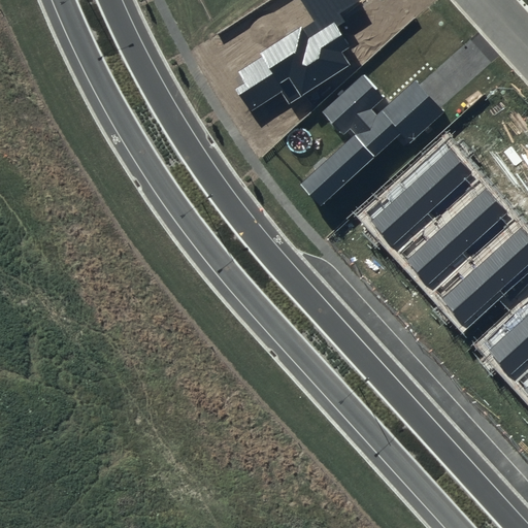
[(359,1),(358,0),(300,0),(312,19),(260,53),(262,57),(237,72),(244,83),(236,89),(251,111),(282,92),(289,103),(350,65),(342,53),(351,47),(337,27),(345,22),(339,13),(359,1)]
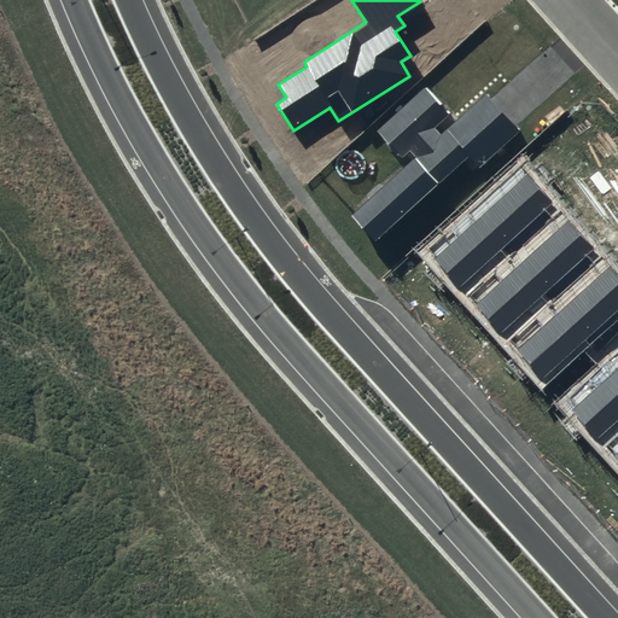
[(425,87),(377,130),(402,159),(410,152),(415,158),(353,215),(375,240),(468,156),(479,167),(520,130),(487,94),(442,134),(437,129),(452,116),(425,87)]
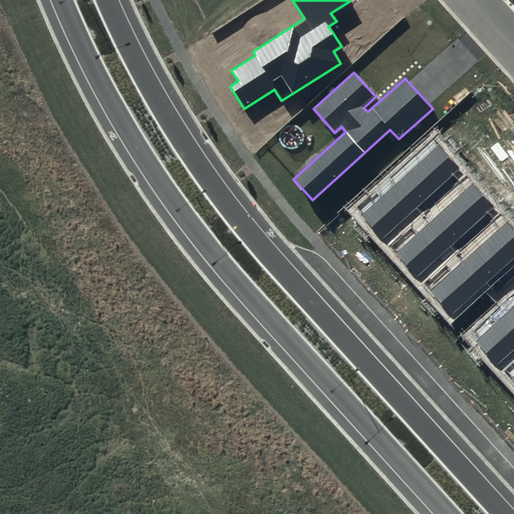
[(361,216),(382,239),(460,169),(439,146),(361,216)]
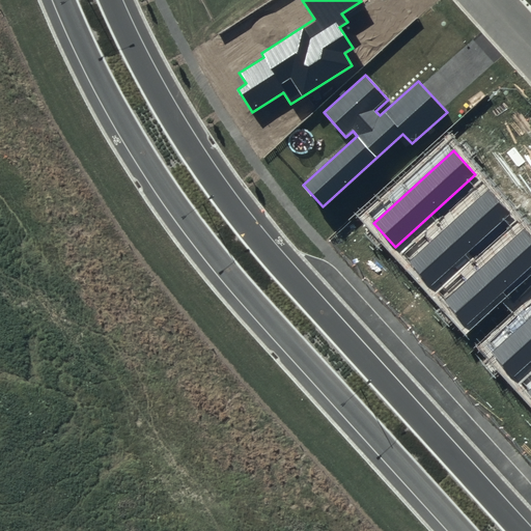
[(409,262),(430,286),(510,215),(488,190),(409,262)]
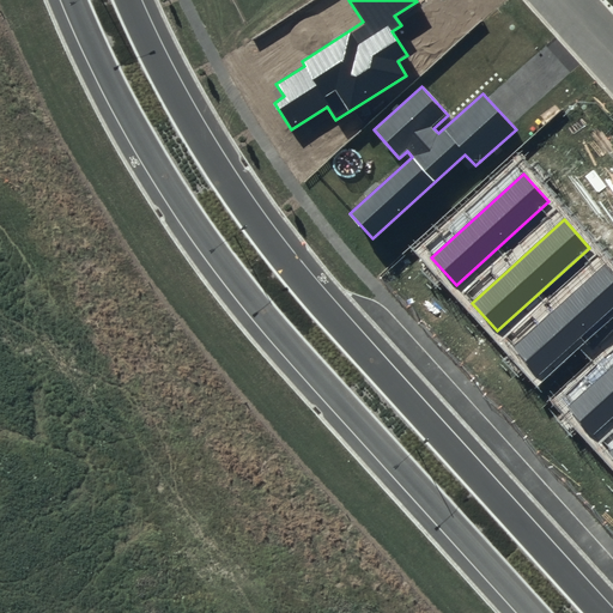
[(514,349),(539,376),(612,308),(612,272),(606,265),(514,349)]
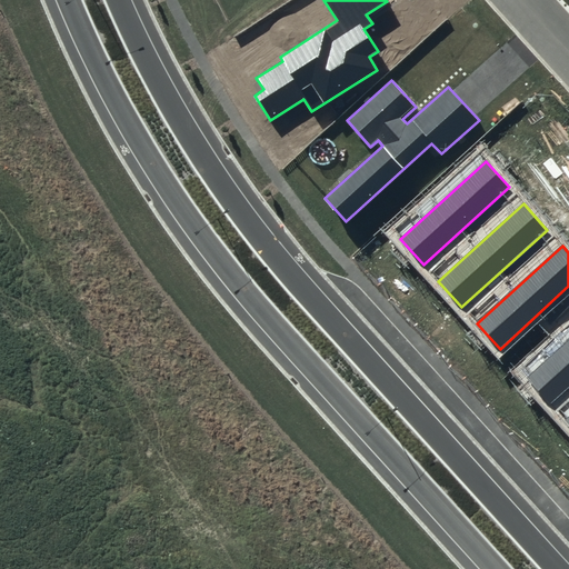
[(568,340),(528,379),(551,405),(568,388),(568,340)]
